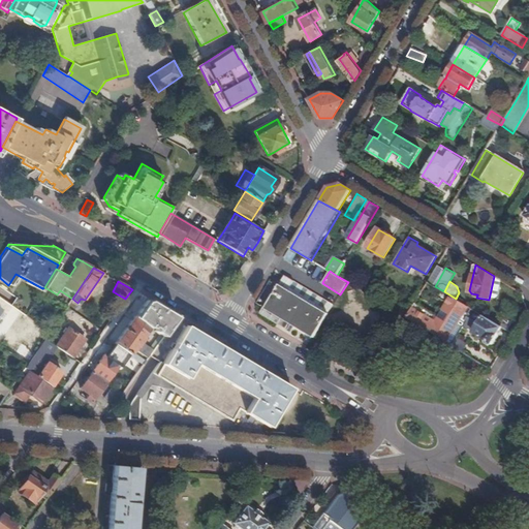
[(282,317),(315,336),(324,321),(329,313),(280,284),(267,308),(275,313),(275,312),(282,317)]
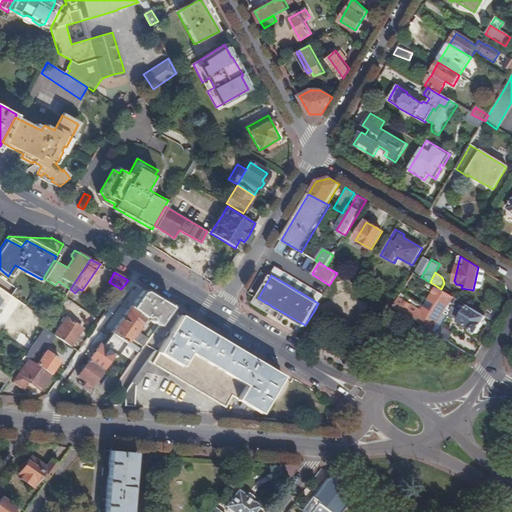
[(430,282),(428,281),(424,288),(432,293),(424,306),(421,310),(414,306),(416,301),(402,293),(397,302),(394,307),(433,331),(432,332),(437,334),(442,326),(448,316),(452,310),(450,309),(456,298),(441,289),(430,282)]
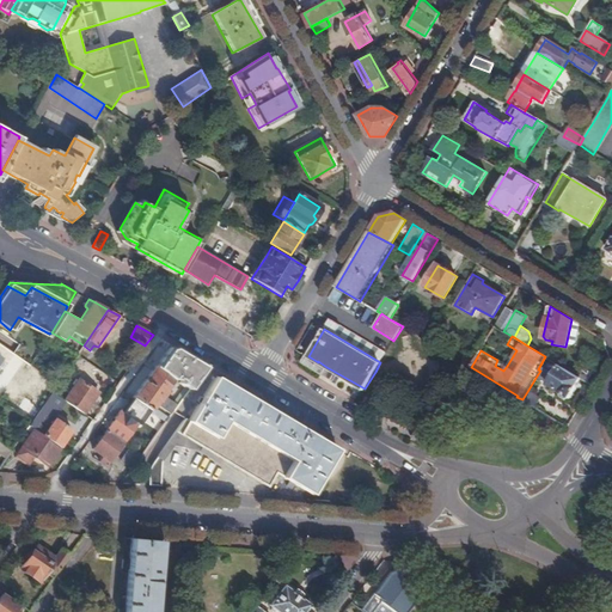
[(154,367),(171,379),(175,375),(182,380),(179,384),(189,389),(206,366),(193,359),(176,349),(166,350),(157,363),(154,367)]
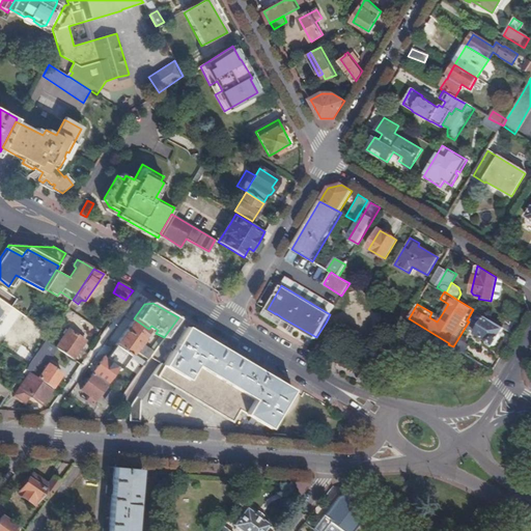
[(409,318),(412,313),(401,307),(397,312),(409,318)]
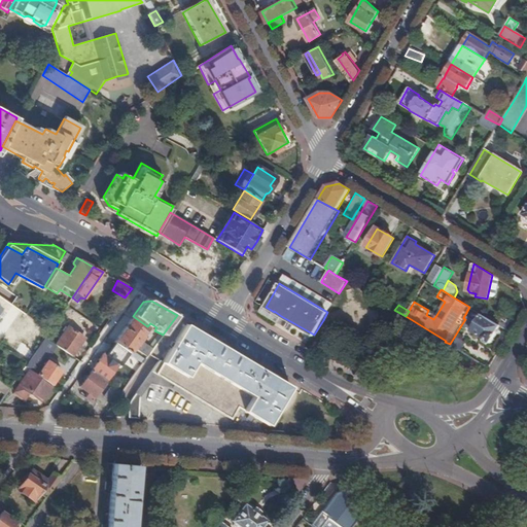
[(465,319),(461,325),(465,328),(467,327),(471,330),(470,330),(481,337),(481,338),(481,342),(487,345),(490,343),(491,343),(501,326),(499,325),(483,315),(478,312),(469,307),(463,318),(465,319)]
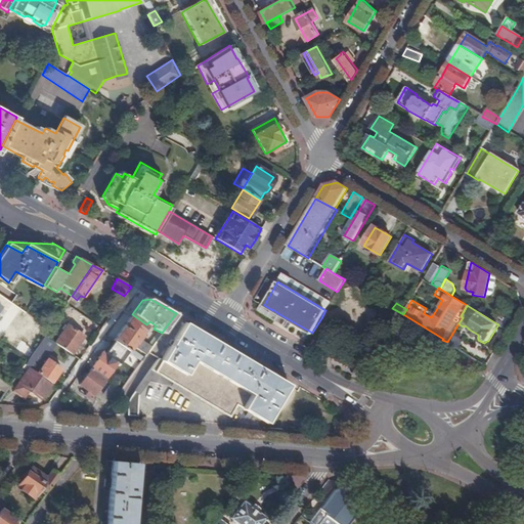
[(431,317),(434,313),(426,308),(424,313),(431,317)]
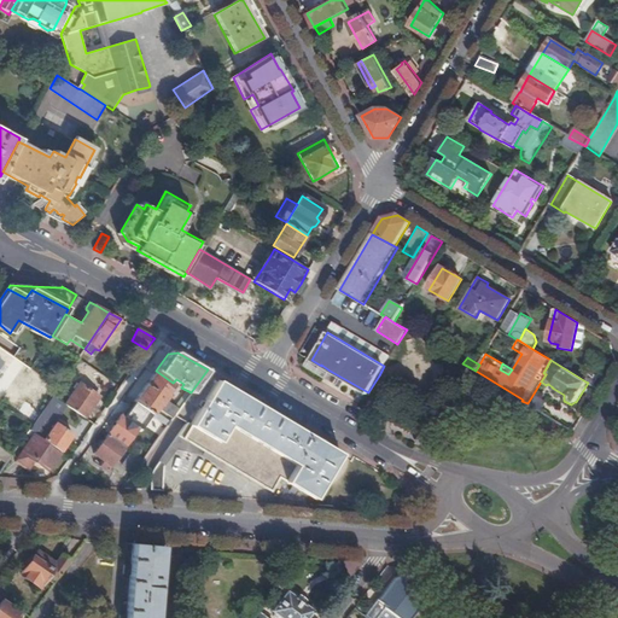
[(173,383),(156,371),(133,402),(151,414),(167,426),(170,421),(153,410),(159,403),(161,403),(167,395),(165,394),(173,383)]
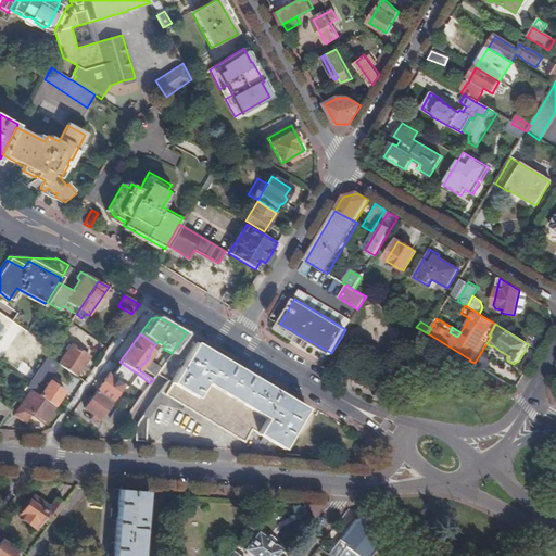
[(539,351),(544,342),(533,336),(531,336),(527,343),(529,344),(539,351)]
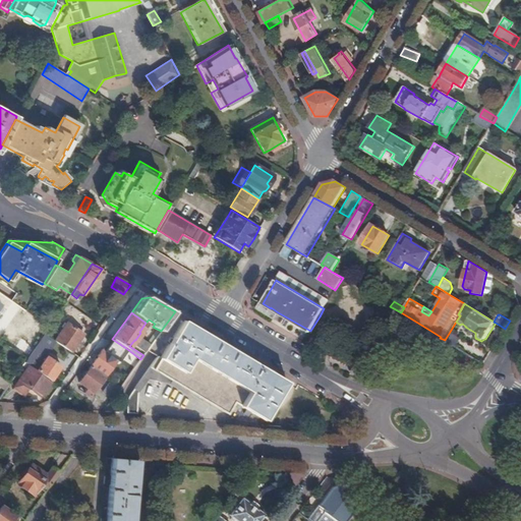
[(287,383),(256,365),(240,354),(232,350),(225,346),(183,321),(179,328),(169,344),(161,358),(158,356),(151,367),(223,410),(228,413),(235,403),(265,420),(287,383)]
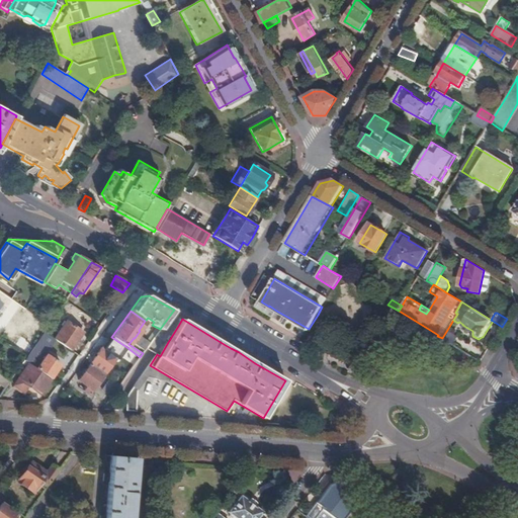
[(44,332),(27,356),(24,360),(28,363),(51,378),(60,364),(47,354),(57,340),(72,350),(84,332),(67,321),(55,339),(44,332)]
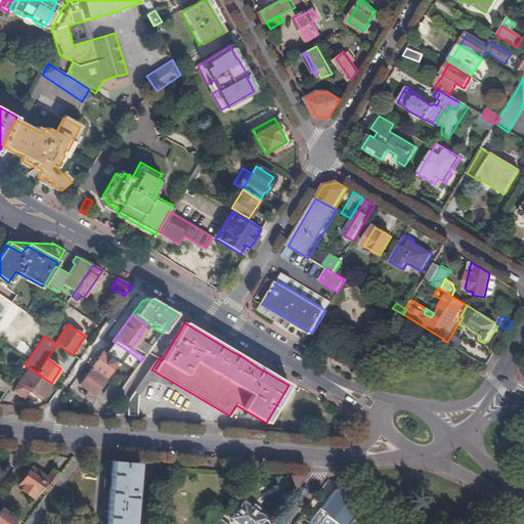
[(449,344),(457,349),(463,341),(452,334),(447,342),(449,344)]
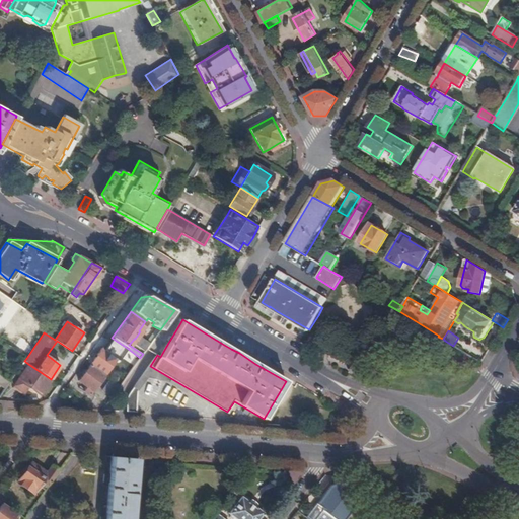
[(145,351),(150,344),(141,337),(136,345),(145,351)]
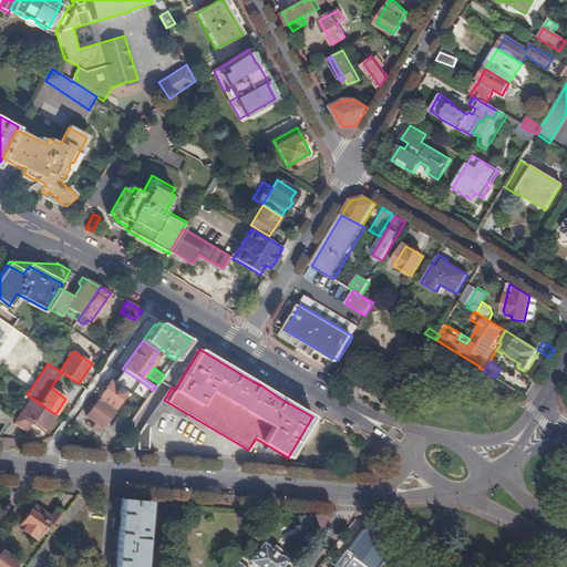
[(112,381),(99,399),(115,410),(119,404),(121,405),(125,400),(123,398),(126,393),(127,393),(129,392),(130,393),(138,380),(122,369),(113,381),(112,381)]
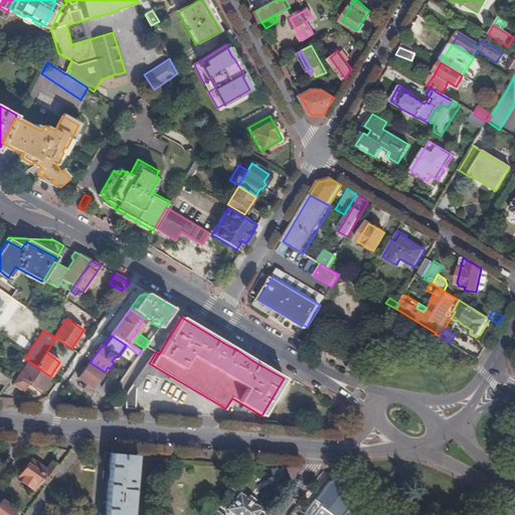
[(40,392),(50,376),(28,361),(14,382),(27,391),(30,386),(40,392)]
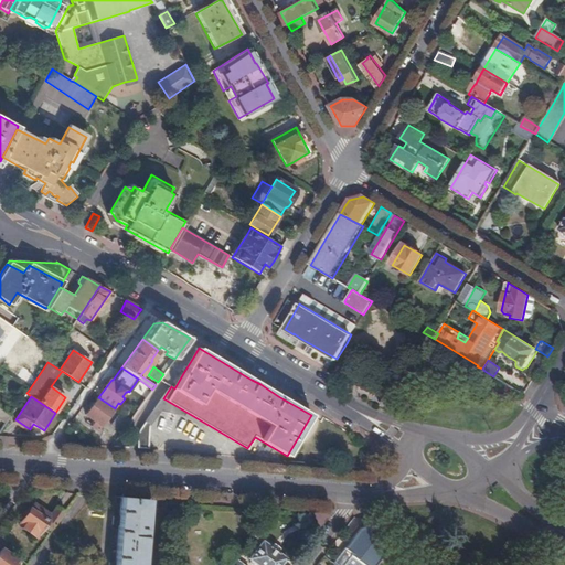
[(115,408),(98,397),(86,415),(95,422),(92,426),(98,430),(115,408)]
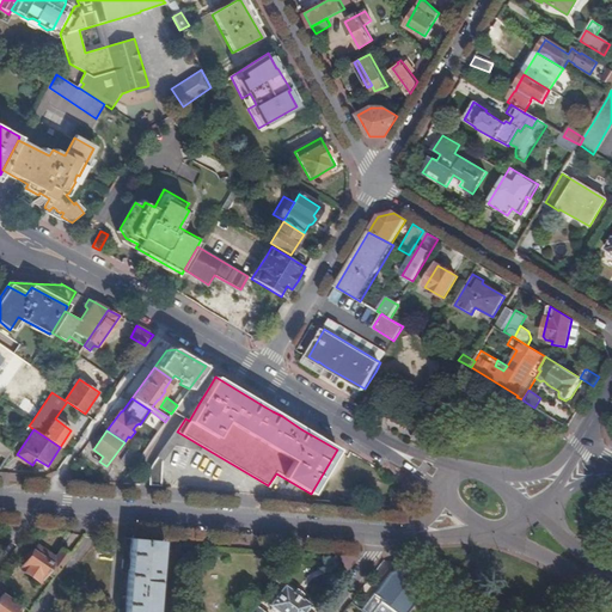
[(0,454),(6,459),(12,451),(0,442),(0,454)]
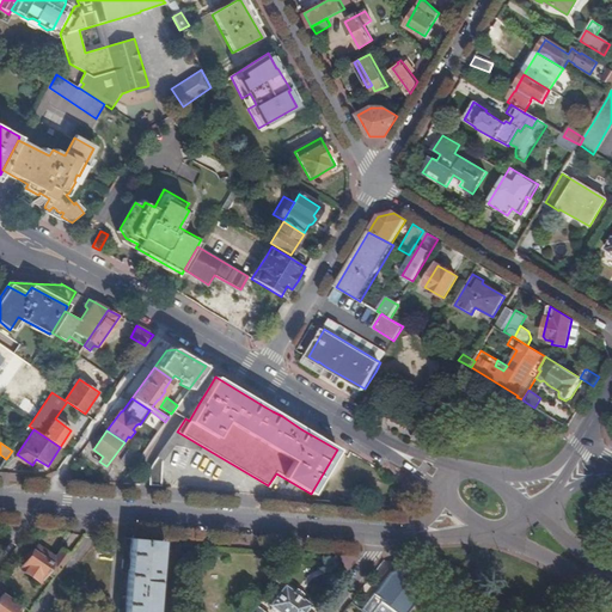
[(122,461),(132,469),(142,454),(134,448),(133,451),(130,450),(122,461)]
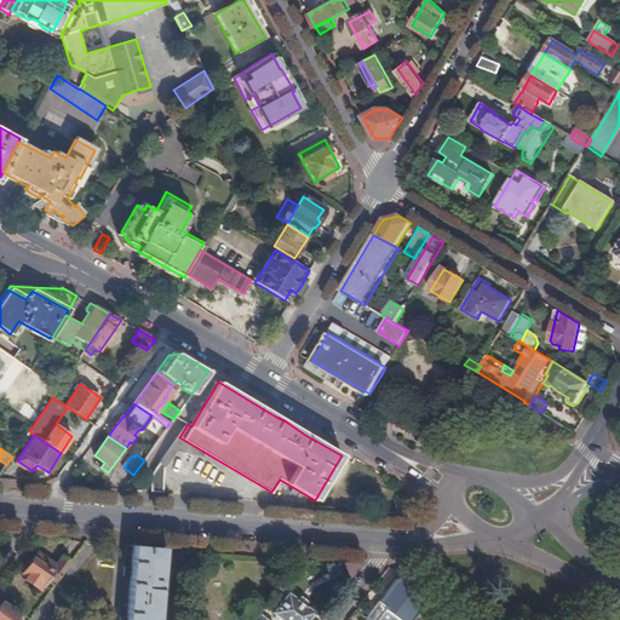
[(158,619),(164,549),(149,547),(132,545),(131,567),(128,567),(125,567),(124,575),(131,575),(127,618),(124,616),(120,616),(120,619),(158,619)]
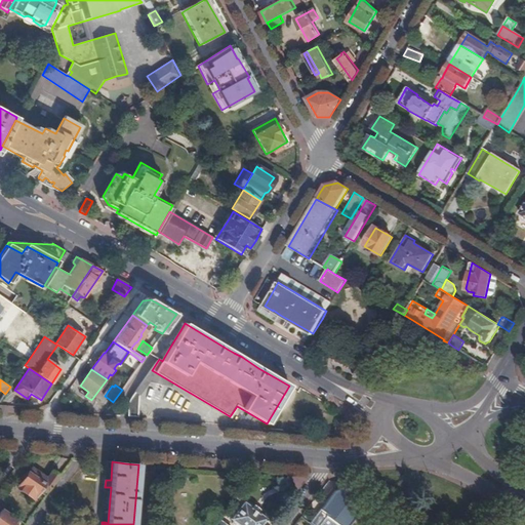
[(33,468),(31,472),(52,487),(61,476),(53,471),(47,478),(33,468)]
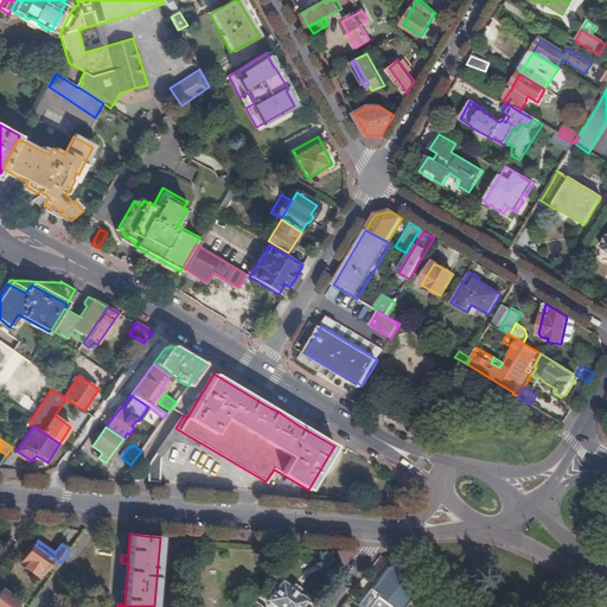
[(61,563),(36,545),(34,547),(33,545),(32,548),(31,547),(29,547),(26,551),(26,554),(26,555),(21,563),(39,576),(48,564),(50,567),(48,569),(53,574),(61,563)]
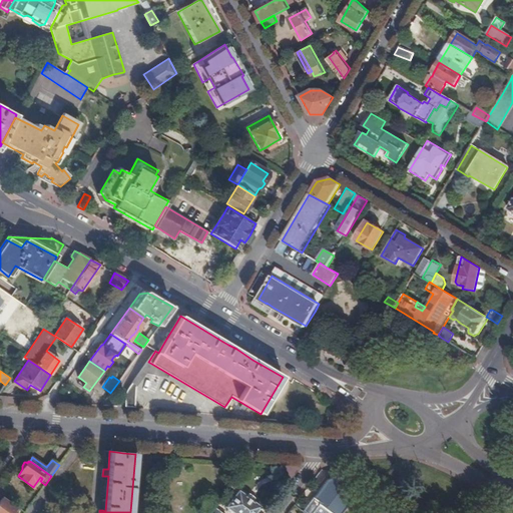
[(304,512),(341,512),(348,504),(341,495),(333,477),(326,480),(320,490),(324,498),(317,506),(311,502),(303,512),(304,512)]
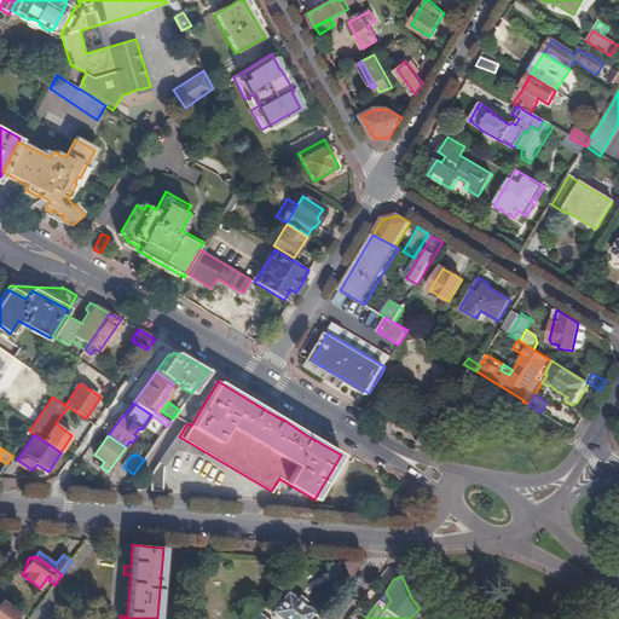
[(281,618),(307,618),(313,612),(288,593),(272,613),(281,618)]
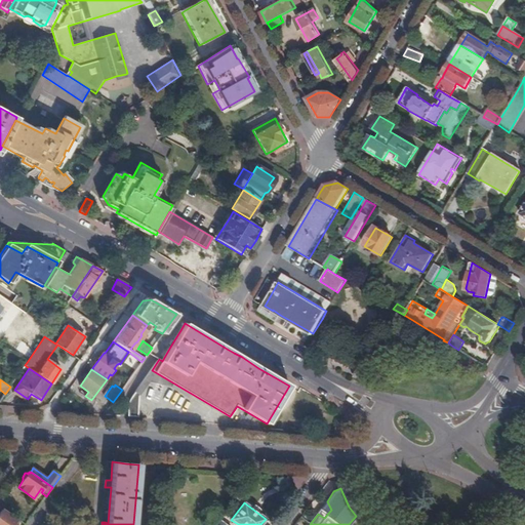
[(11,524),(15,520),(2,511),(0,514),(0,524),(11,524)]
